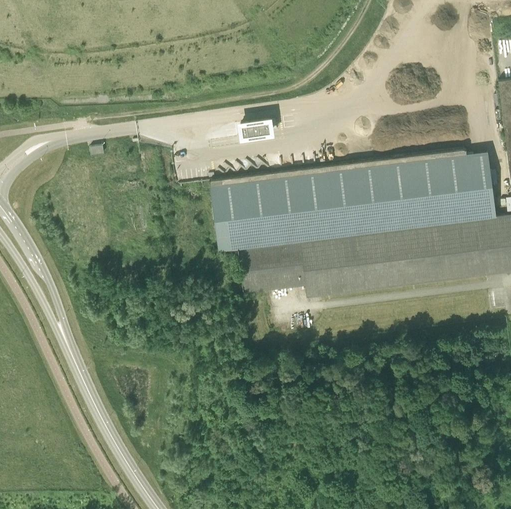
[(510,79),(499,81),(510,182),(510,79)]
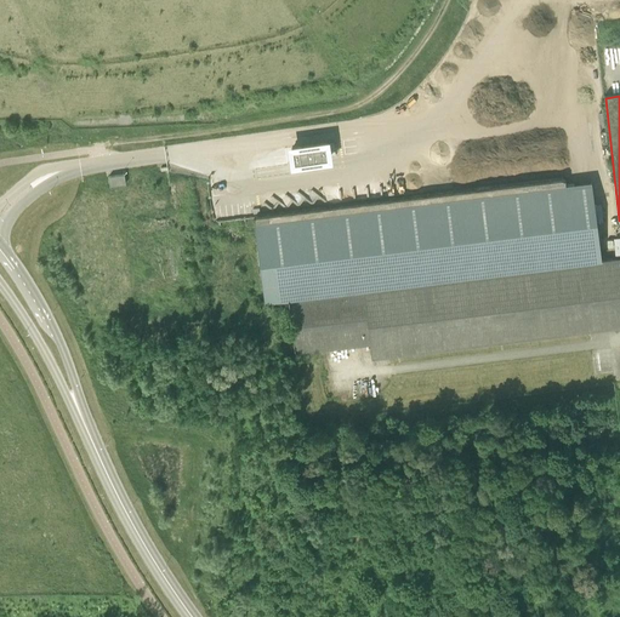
[(329,161),(326,147),(293,152),(295,166),(329,161)]
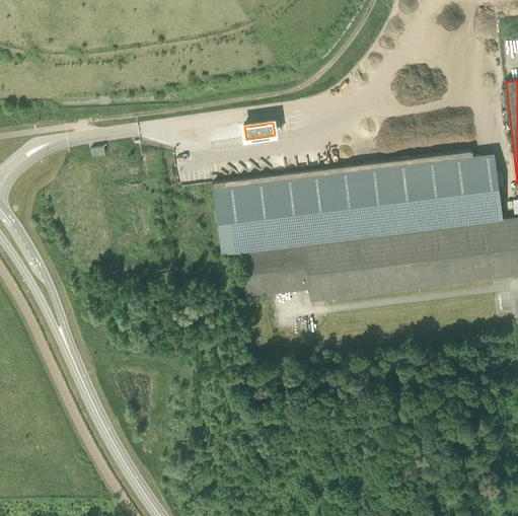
[(106,156),(105,148),(92,150),(93,158),(106,156)]
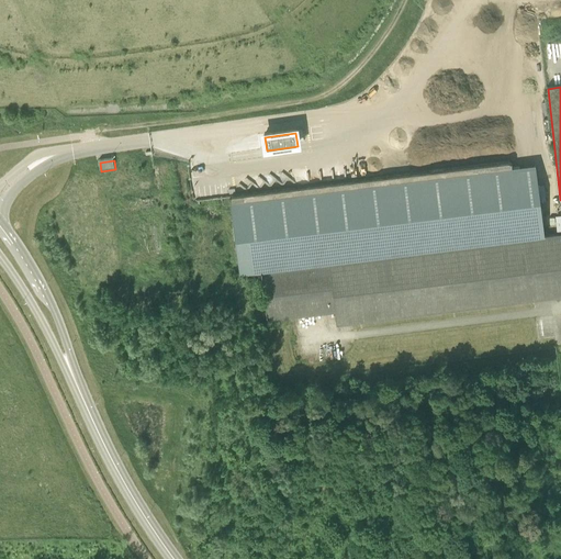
[(307,268),(546,238),(536,167),(535,167),(511,169),(511,165),(307,190),(238,198),(228,199),(237,277),(262,274),(307,268)]
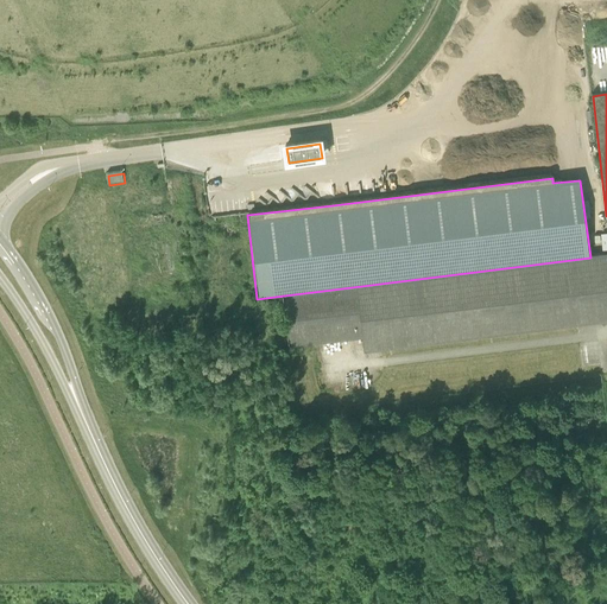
[(606,255),(590,258),(284,296),(290,348),(364,338),(365,353),(606,322),(606,255)]
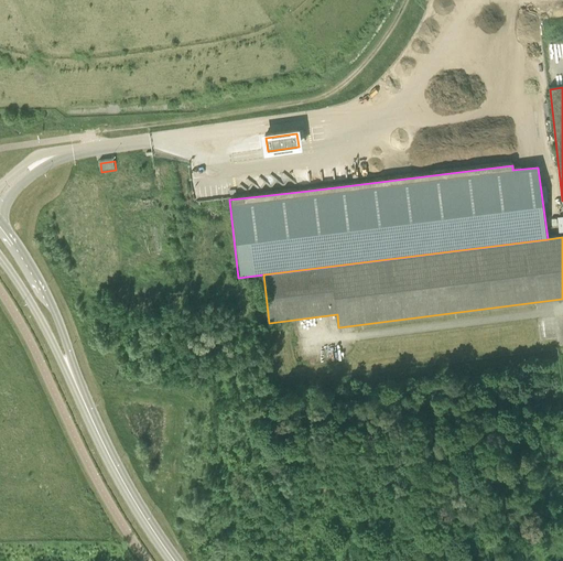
All buildings are outlined.
